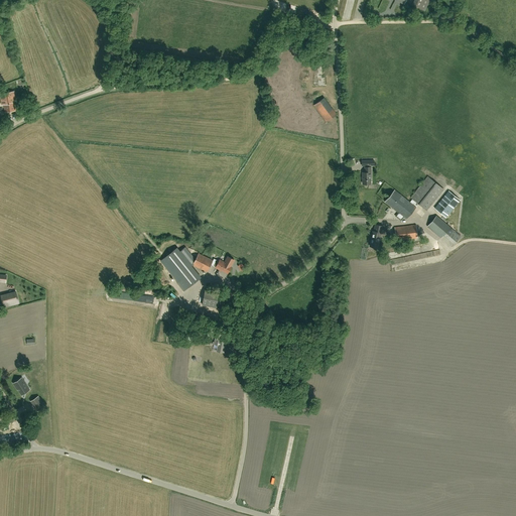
[(347,0),(345,13),(350,15),(353,0),(347,0)]
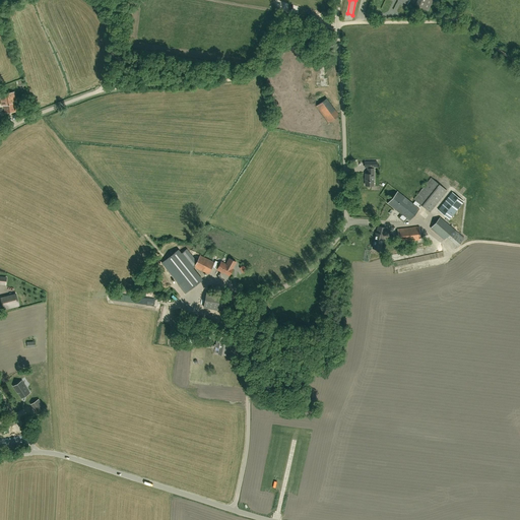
[(416,0),(415,4),(429,10),(433,0),(416,0)]
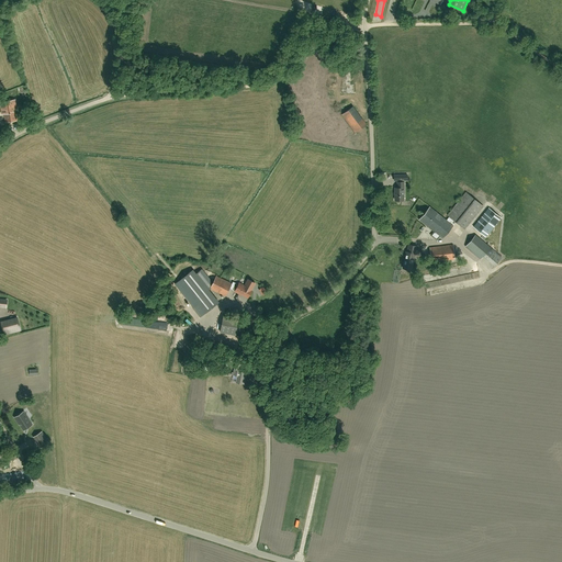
[(341,71),(343,92),(353,91),(353,83),(350,83),(350,79),(351,79),(350,70),(346,71),(346,78),(345,78),(345,71),(341,71)]
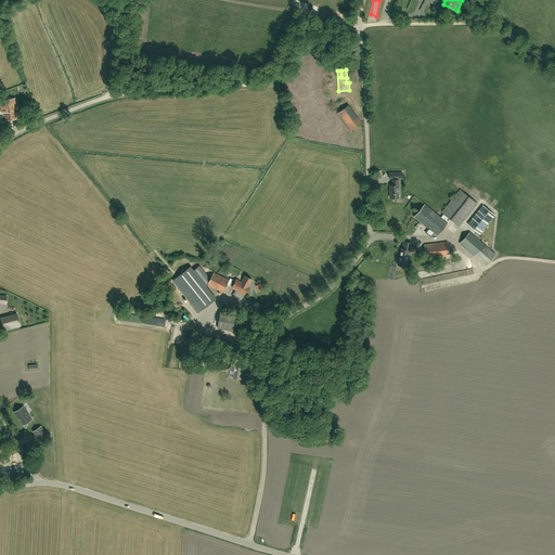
[(15,110),(16,108),(15,98),(1,100),(4,120),(16,118),(15,110)]
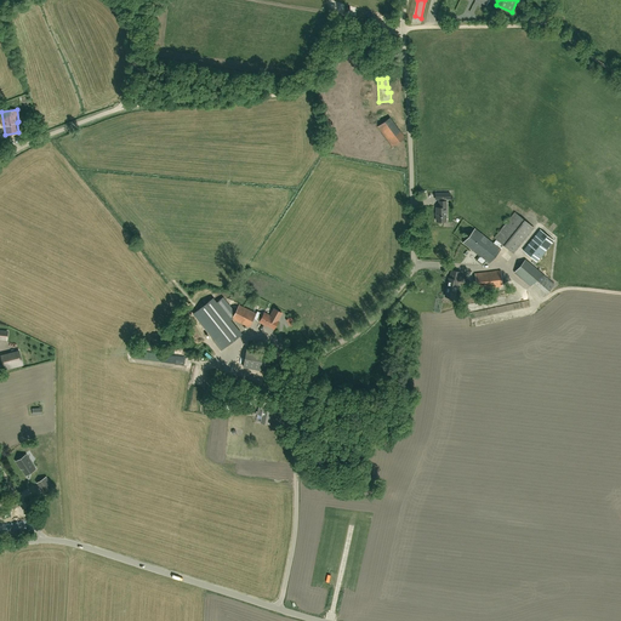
[(403,136),(388,115),(376,124),(389,144),(403,136)]
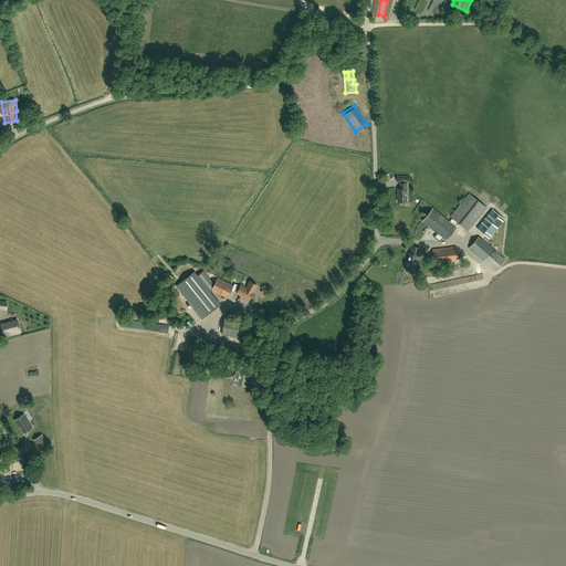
[(406,194),(407,194),(407,182),(400,182),(400,189),(398,189),(398,201),(406,201),(406,194)]
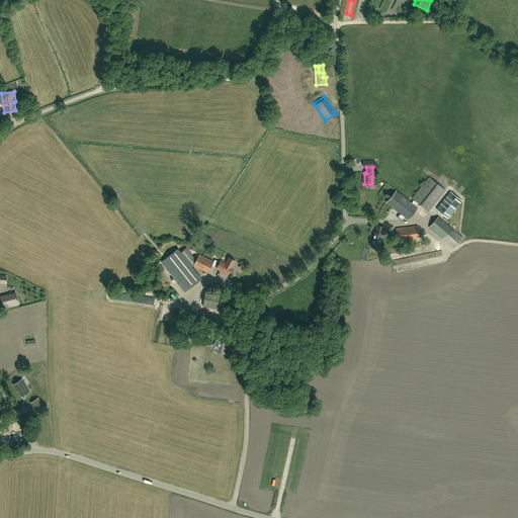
[(403,222),(406,218),(408,220),(420,204),(428,210),(445,189),(429,177),(413,198),(414,199),(412,202),(397,190),(386,202),(400,212),(397,217),(403,222)]
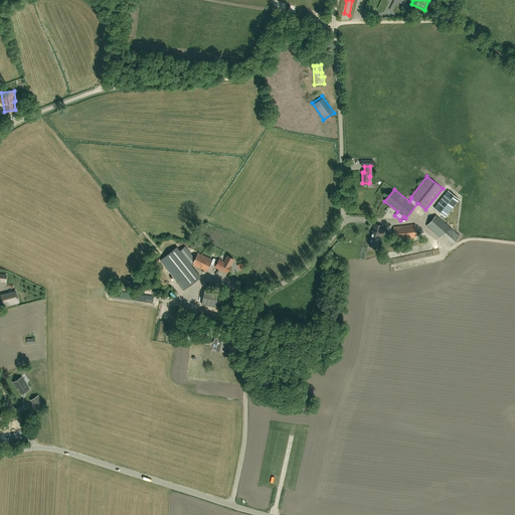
[(446,216),(459,199),(448,190),(434,207),(446,216)]
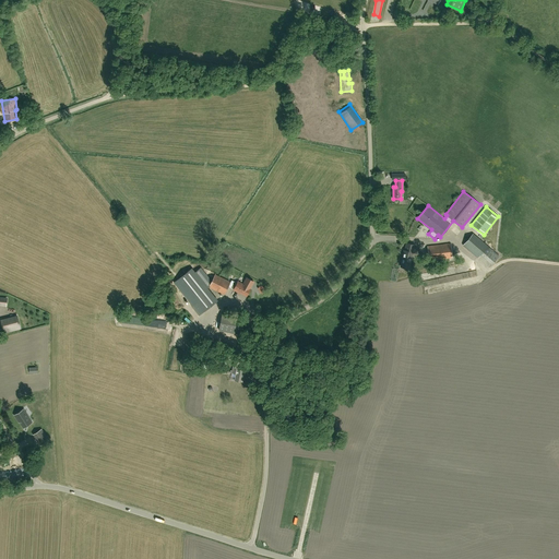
[(478,258),(480,254),(492,264),(500,256),(473,233),(463,245),(478,258)]
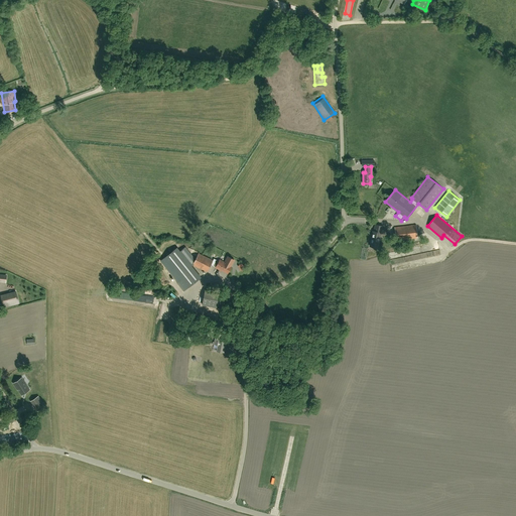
[(381,233),(383,226),(377,224),(375,232),(375,235),(372,235),(372,236),(380,238),(380,237),(381,237),(381,233)]
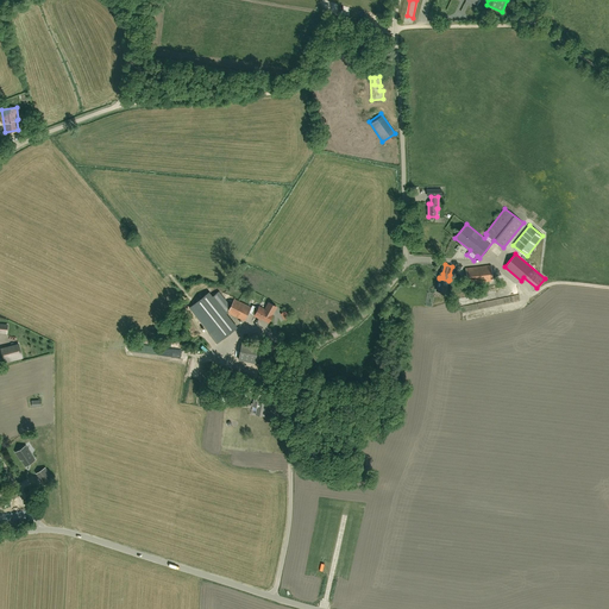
[(469,283),(493,281),(491,264),(466,268),(469,283)]
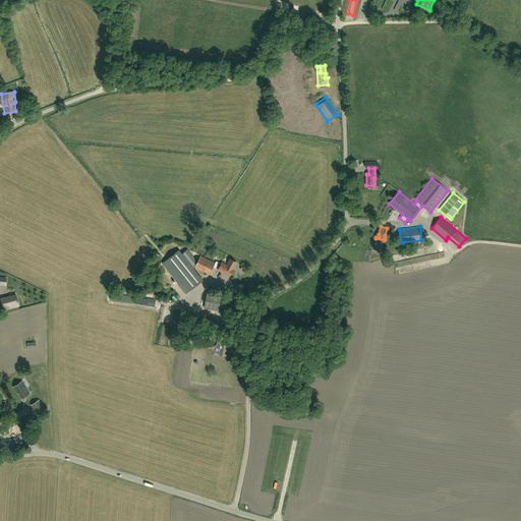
[(384,240),(375,238),(373,248),(382,249),(384,240)]
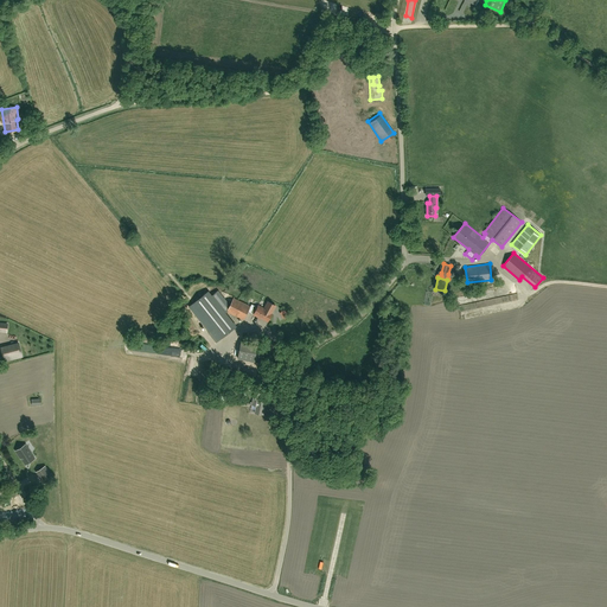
[(216,342),(230,331),(203,295),(192,305),(212,330),(209,332),(216,342)]
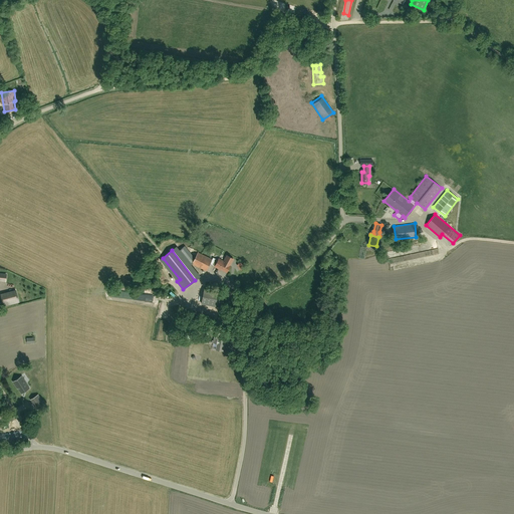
[(215,266),(219,268),(219,267),(222,268),(227,271),(230,266),(230,265),(233,258),(227,255),(224,261),(219,258),(218,260),(214,258),(213,260),(212,259),(198,252),(196,256),(194,259),(194,260),(192,264),(206,270),(210,262),(215,265),(215,266)]
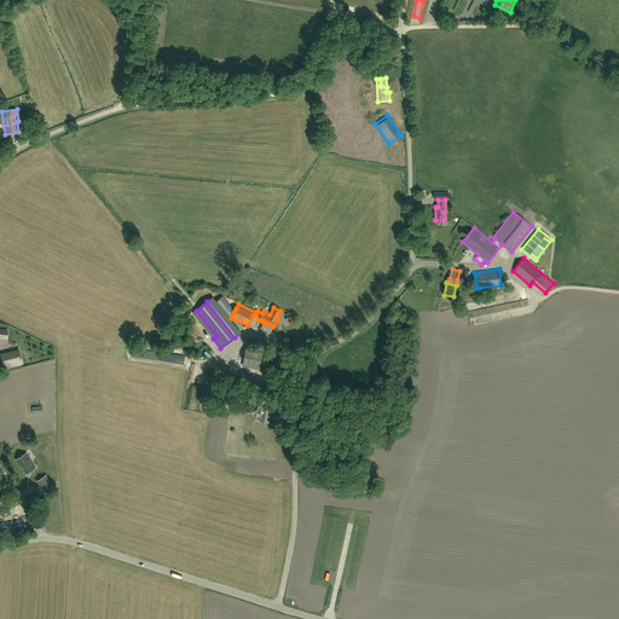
[(266,370),(270,353),(246,348),(242,365),(266,370)]
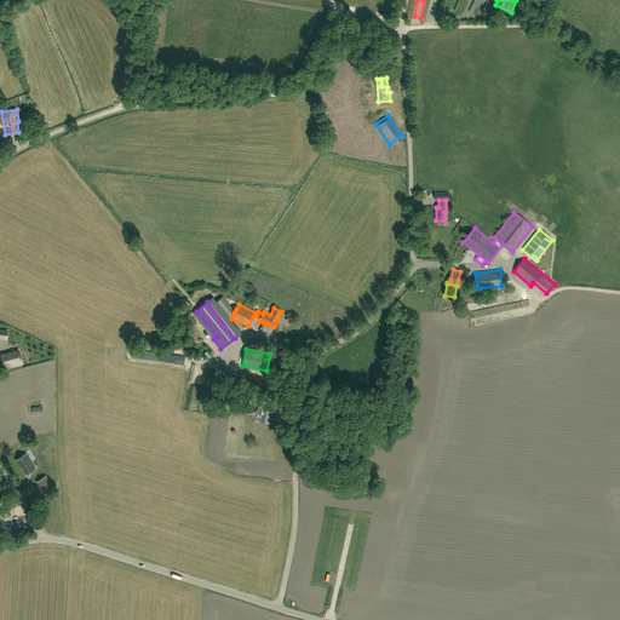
[(281,368),(285,351),(275,350),(271,366),(281,368)]
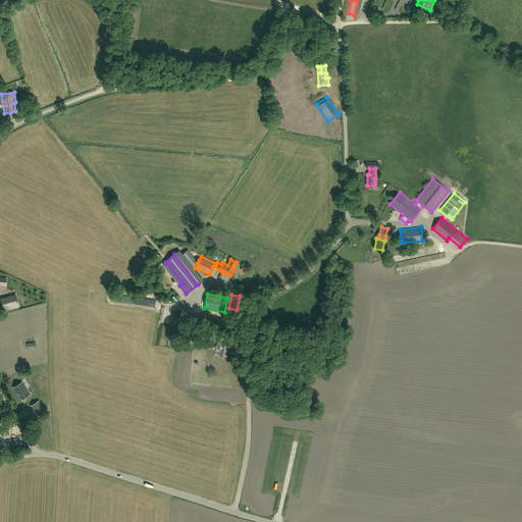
[(18,307),(16,296),(1,300),(4,311),(18,307)]
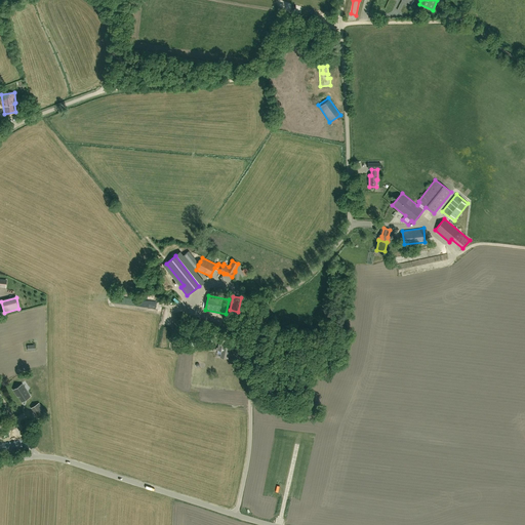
[(220,357),(228,358),(230,348),(225,347),(227,339),(220,338),(218,348),(216,348),(216,350),(218,350),(221,351),(220,357)]
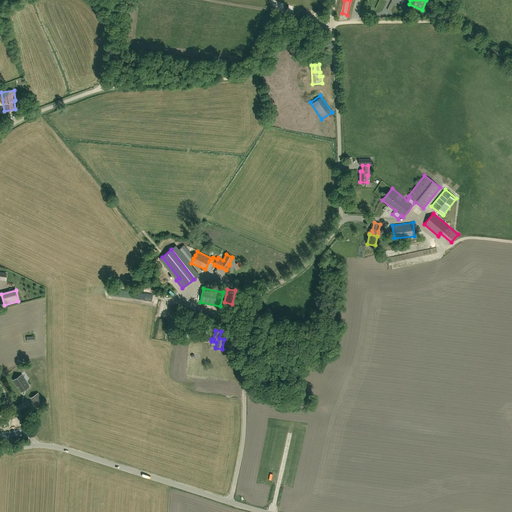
[(21,391),(29,386),(21,374),(13,380),(16,384),(16,383),(21,391)]
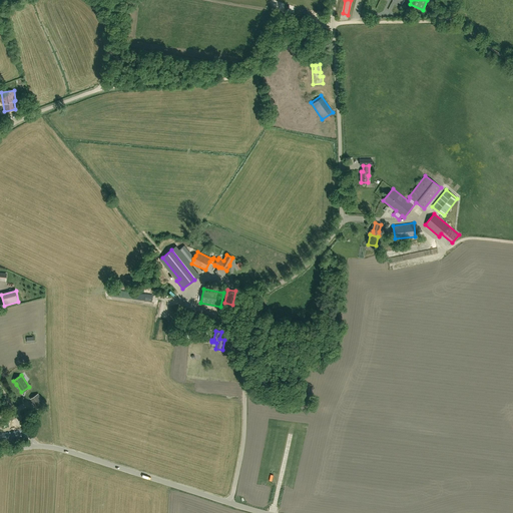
[(34,403),(41,398),(38,393),(31,398),(34,403)]
